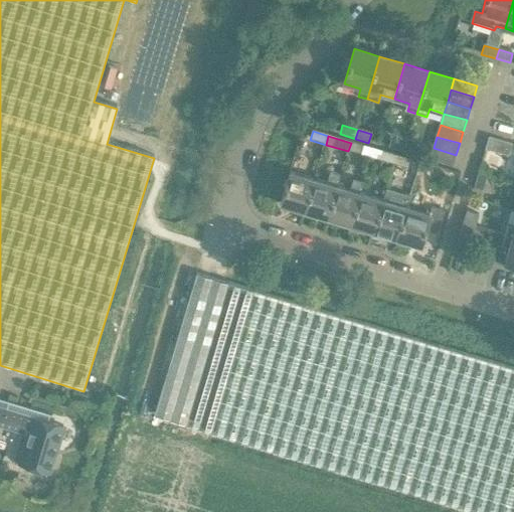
[(509,158),(512,146),(489,139),(486,151),(509,158)]
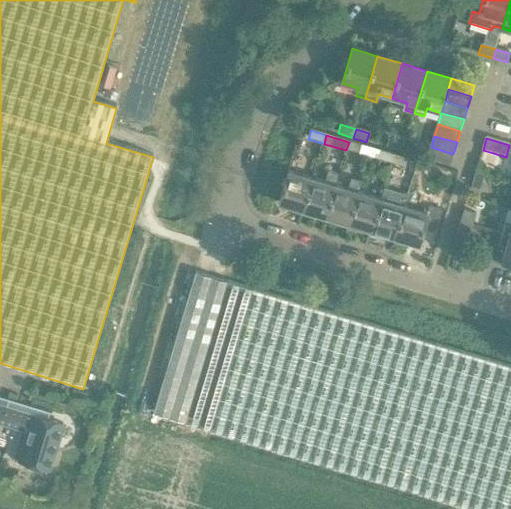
[(401,152),(404,143),(389,139),(387,148),(401,152)]
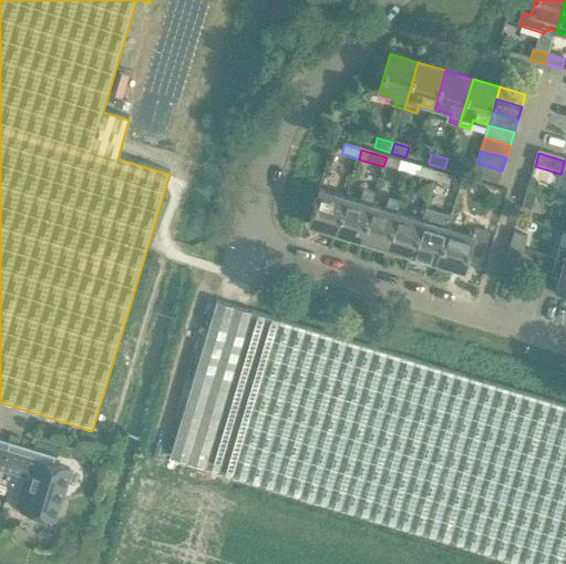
[(387,157),(383,166),(409,174),(411,165),(387,157)]
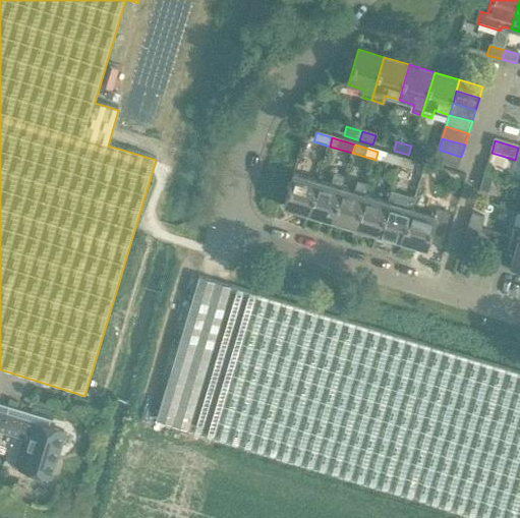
[(461,157),(439,150),(435,161),(458,168),(461,157)]
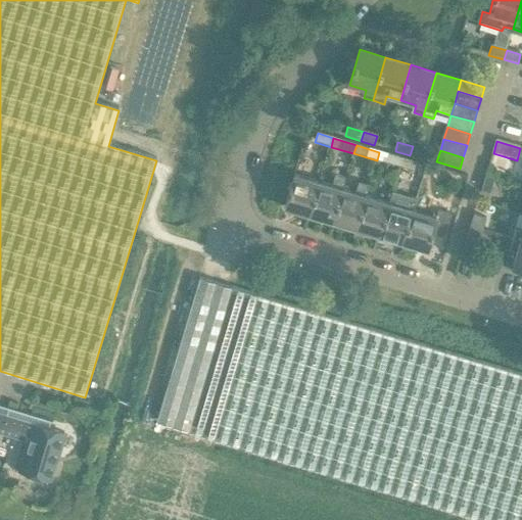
[(379,152),(377,160),(400,168),(404,159),(379,152)]
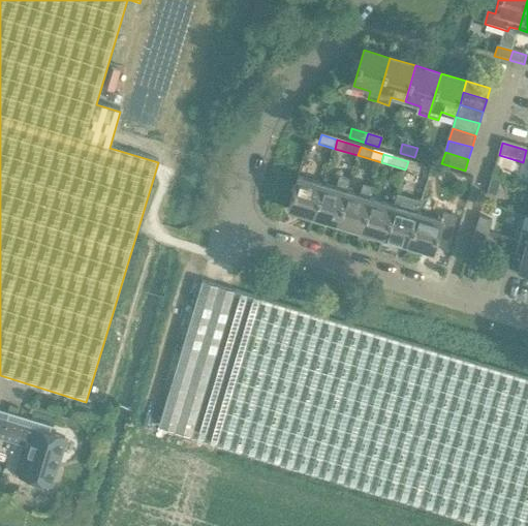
[(408,161),(405,169),(418,174),(422,165),(408,161)]
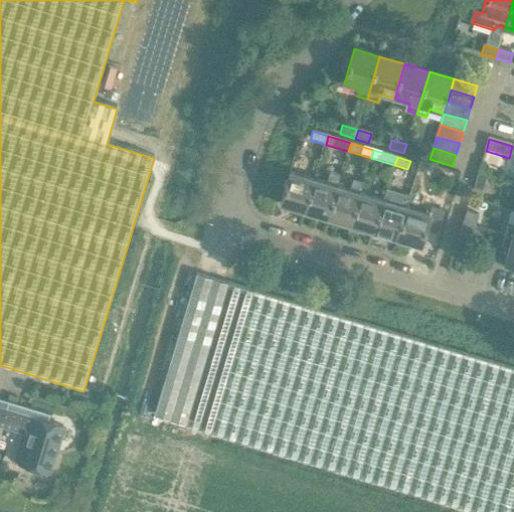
[(305,212),(315,181),(291,174),(281,205),(305,212)]
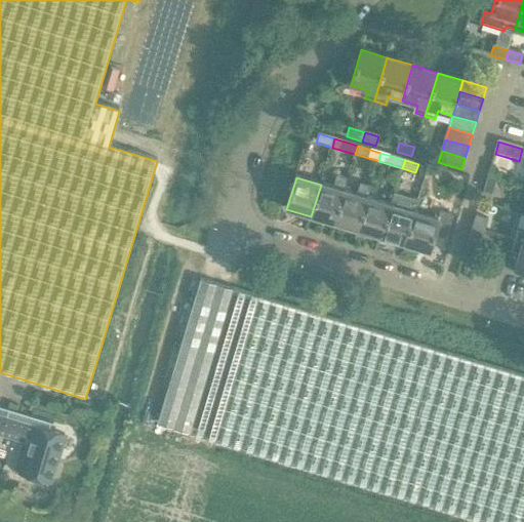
[(321,185),(311,216),(334,224),(344,192),(344,191),(347,181),(336,177),(333,188),(321,185)]
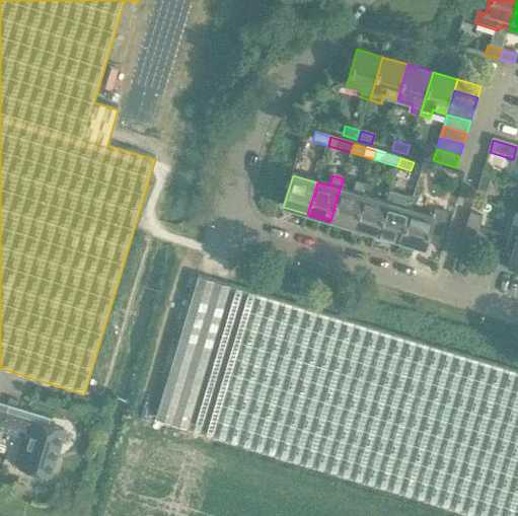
[(490,195),(494,179),(482,176),(477,191),(490,195)]
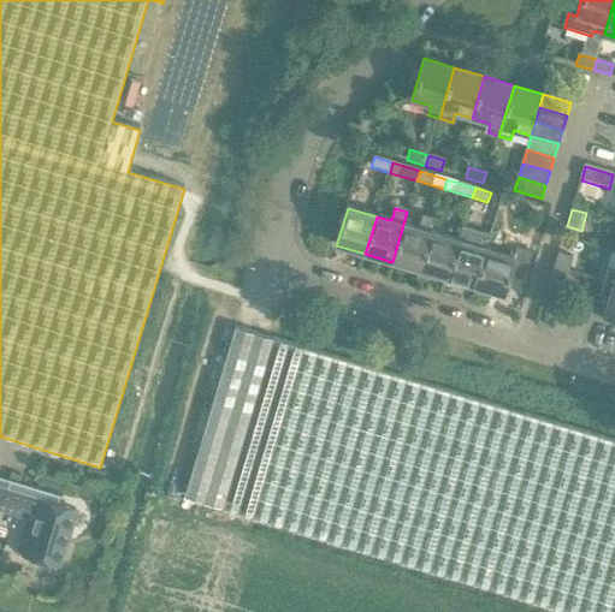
[(403,225),(392,262),(420,271),(431,232),(435,219),(423,215),(419,229),(403,225)]
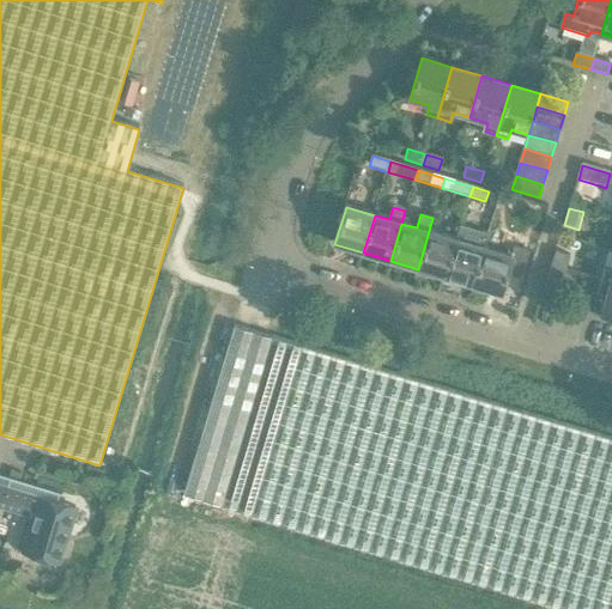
[(456,239),(446,278),(473,286),(484,248),(489,235),(461,226),(456,239)]
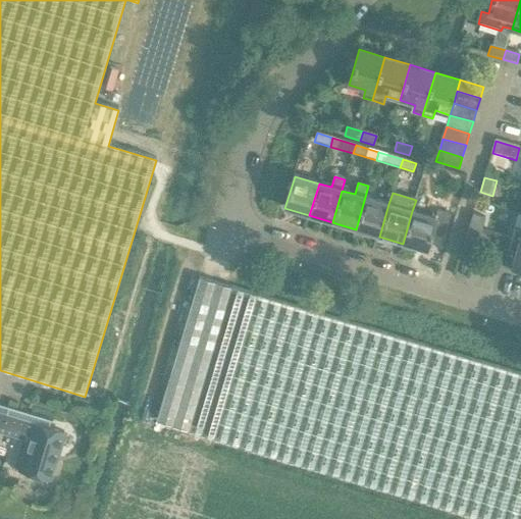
[(365,197),(356,229),(379,237),(388,204),(365,197)]
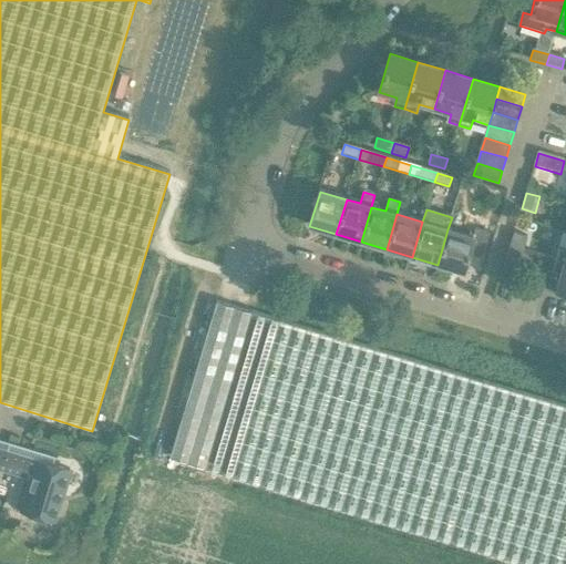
[(448,229),(438,265),(464,273),(469,255),(481,258),(489,233),(475,229),(473,237),(448,229)]
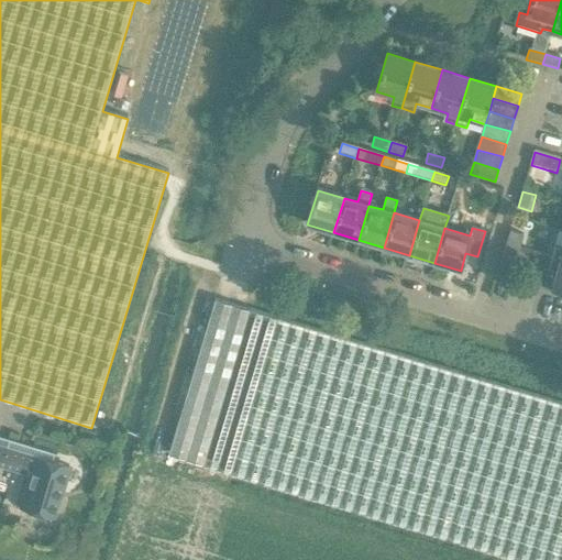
[(506,245),(519,249),(524,237),(510,232),(506,245)]
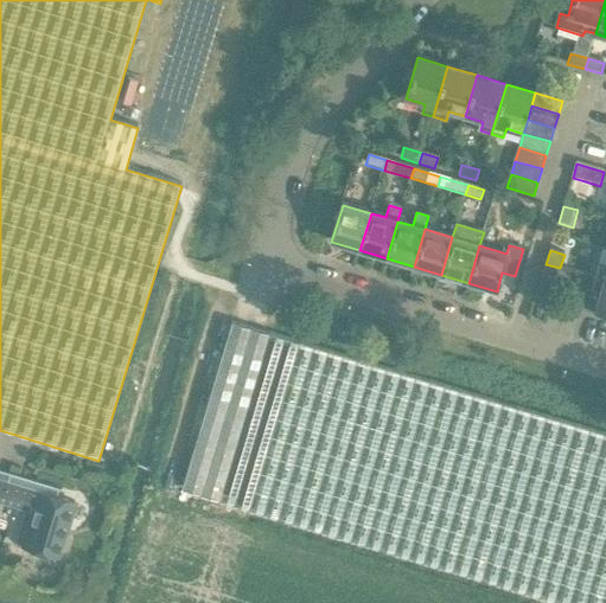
[(560,268),(546,264),(537,292),(553,295),(560,268)]
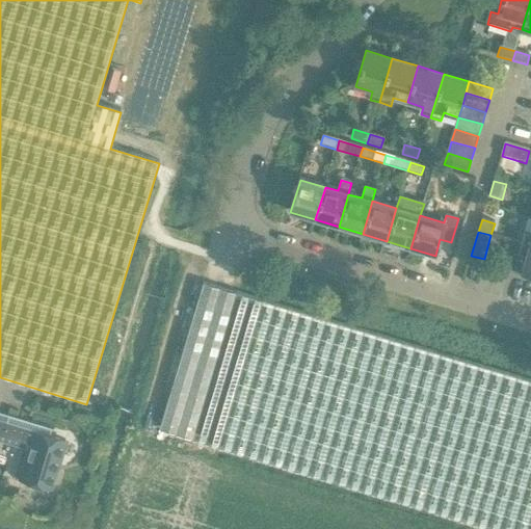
[(530,236),(525,234),(522,244),(530,247),(530,236)]
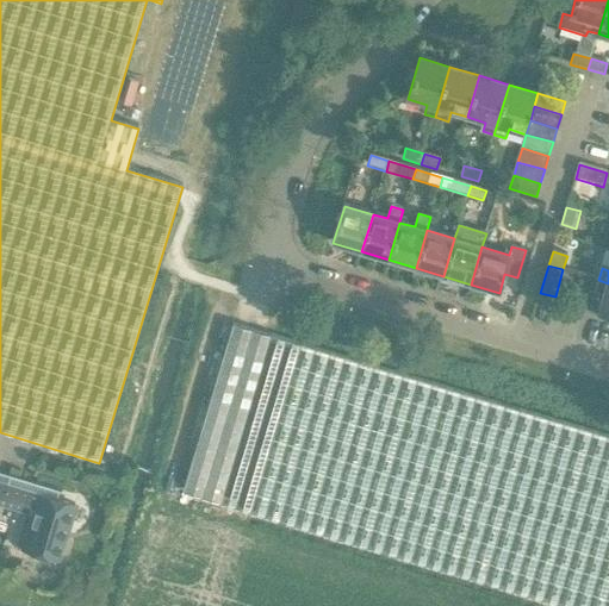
[(608,283),(598,280),(595,292),(603,294),(598,312),(608,314),(608,283)]
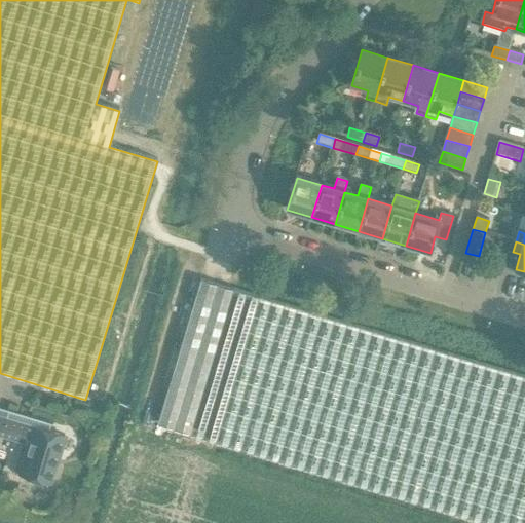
[(524,377),(397,339),(360,328),(201,281),(157,426),(481,522),(524,522),(524,377)]
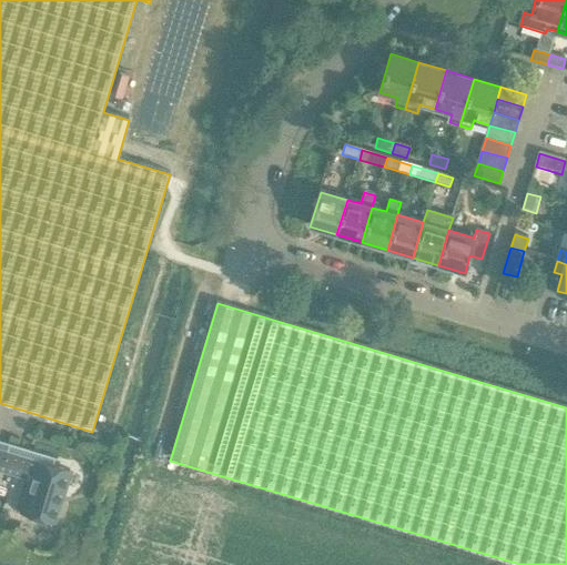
[(54,523),(71,472),(53,467),(57,458),(10,444),(1,470),(31,478),(21,513),(54,523)]
